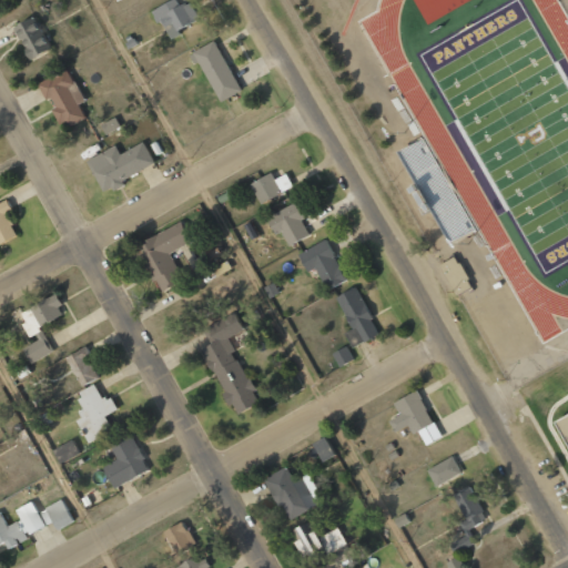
[(198,19),(191,1),(178,7),(175,0),(152,9),(158,22),(163,20),(170,38),(181,34),(179,27),(198,19)]
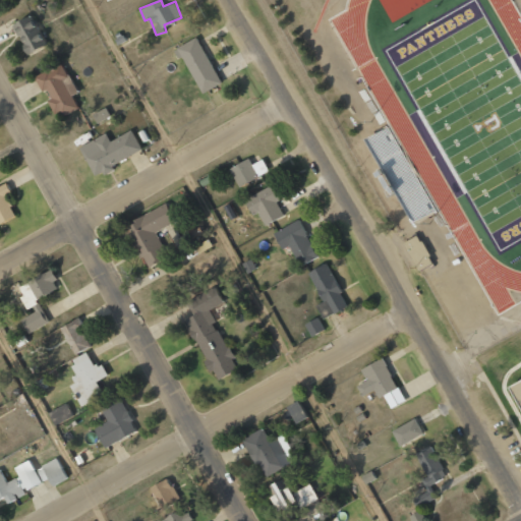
[(12,24),(27,54),(46,44),(31,14),(12,24)]
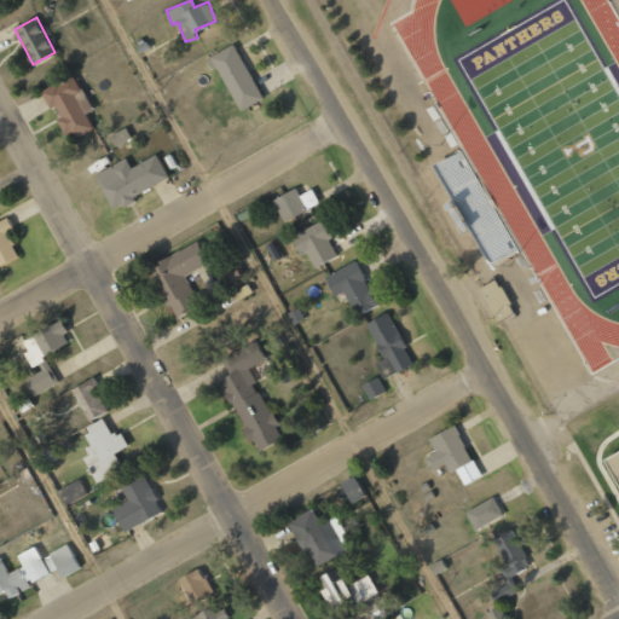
[(264,99),(235,44),(210,56),(239,111),(264,99)]
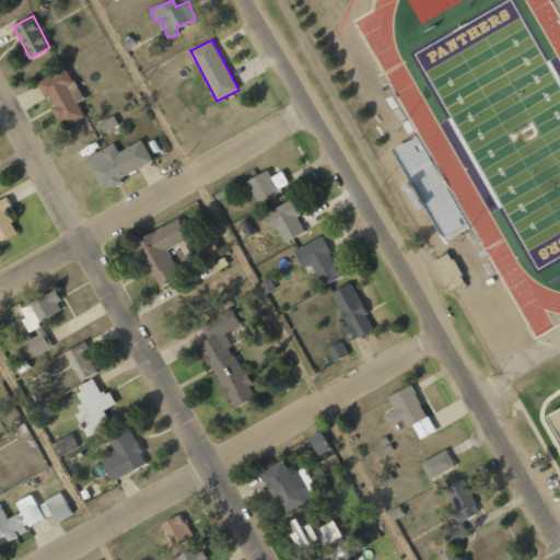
[(83,100),(67,67),(39,81),(53,107),(51,108),(60,126),(83,114),(78,103),(83,100)]
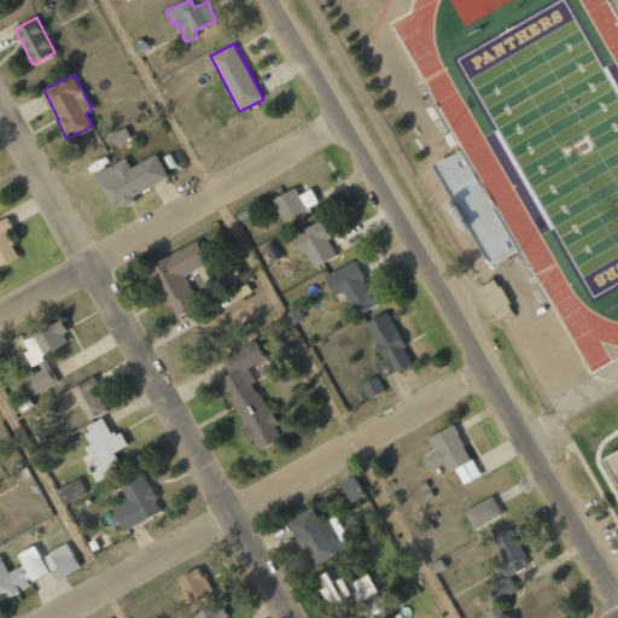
[(110,136),(116,146),(132,136),(126,127),(110,136)]
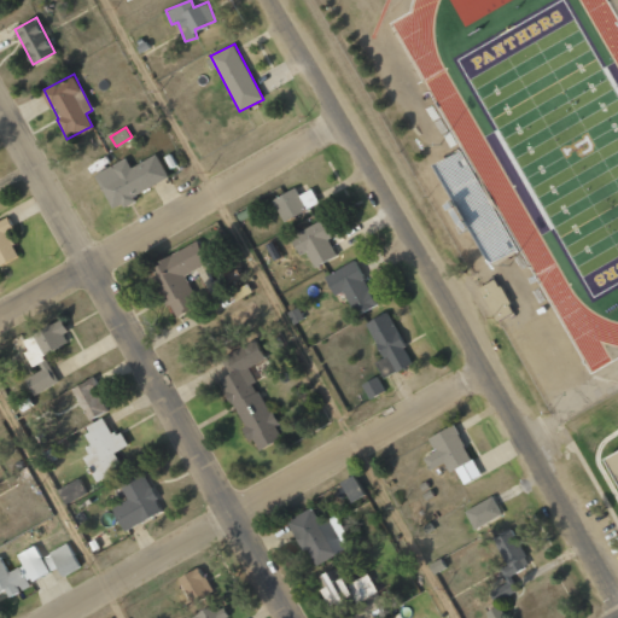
[(441,159),(495,262),(519,250),(465,146),(441,159)]
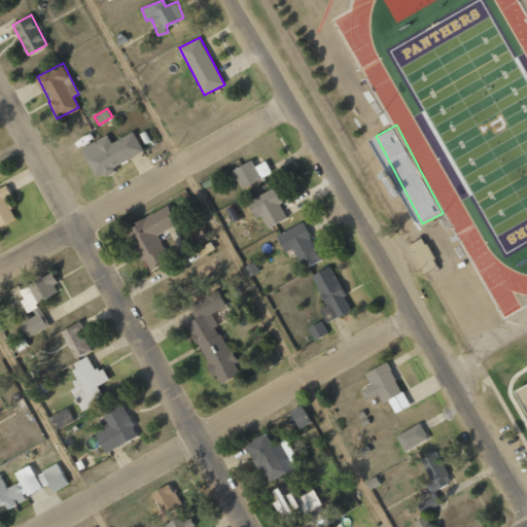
[(81,147),(95,179),(117,170),(114,165),(144,152),(135,132),(111,142),(108,136),(81,147)]
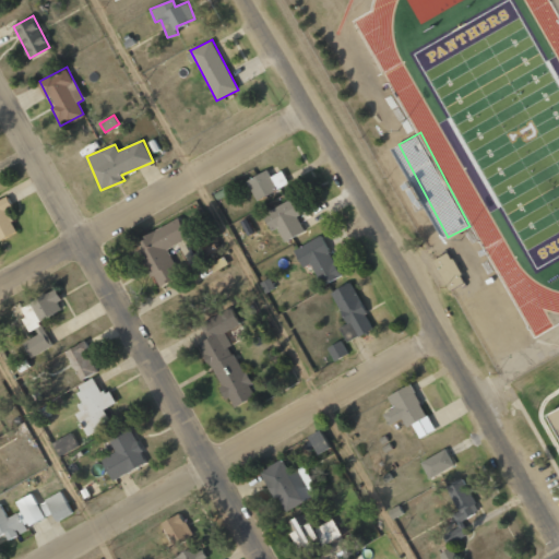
[(271,177),(268,170),(247,180),(257,200),(288,183),(282,170),(271,177)]
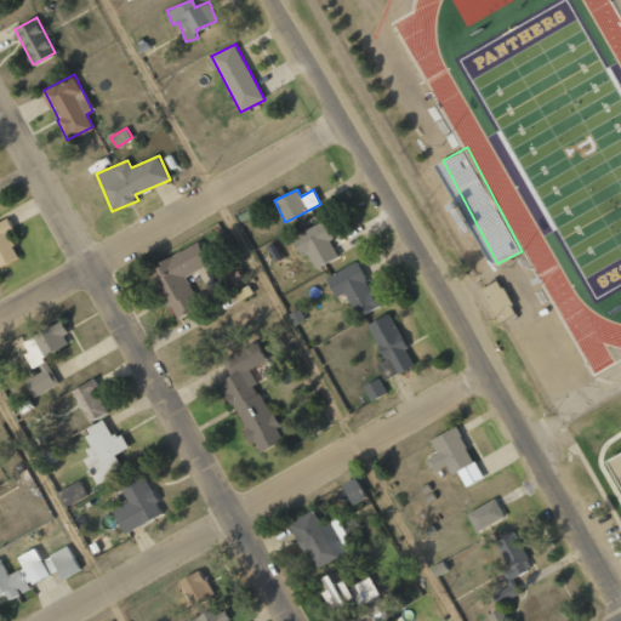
[(6,233),(13,231),(7,217),(0,221),(0,266),(18,258),(6,233)]
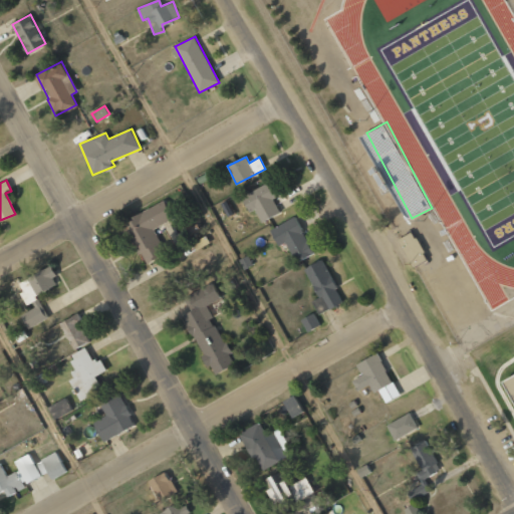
[(279,197),(273,183),(241,195),(248,212),(256,209),(260,221),(280,213),(274,199),(279,197)]
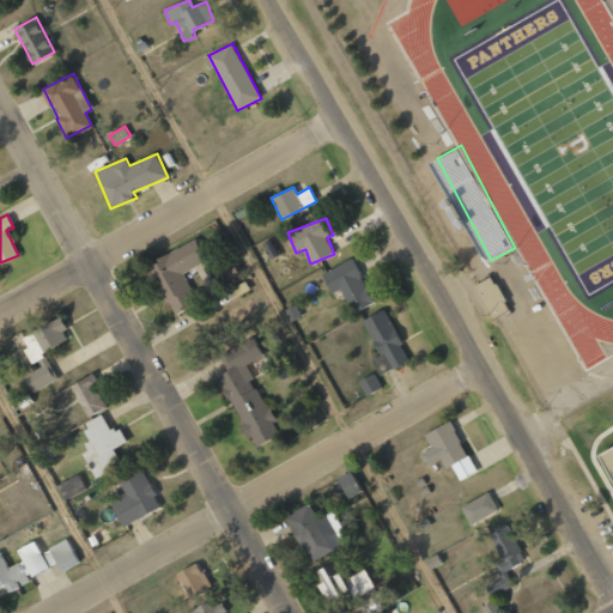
[(146,265),(170,316),(198,303),(183,272),(206,261),(196,241),(146,265)]
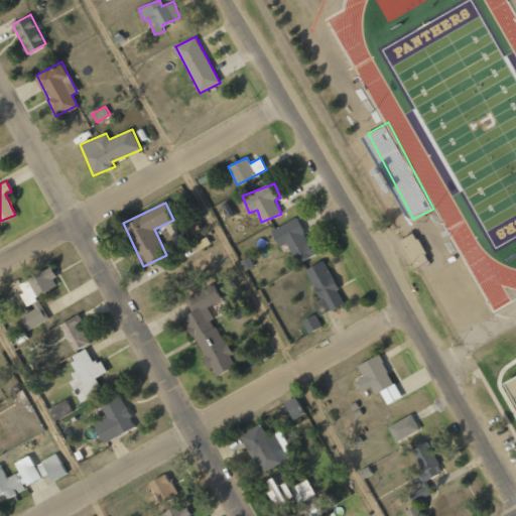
[(270,231),(279,247),(286,243),(297,263),(314,254),(295,218),(270,231)]
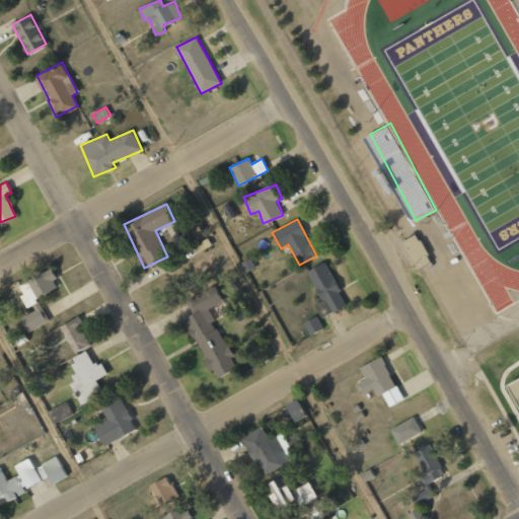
[(431,263),(418,234),(402,241),(416,270),(431,263)]
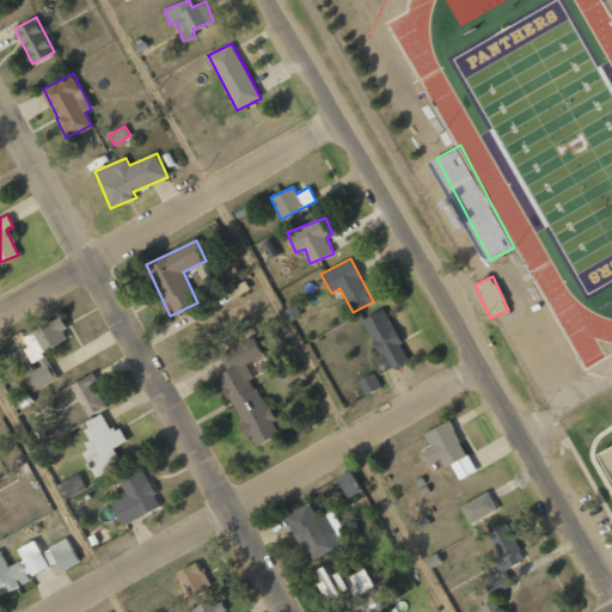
[(228,289),(234,299),(250,289),(245,281),(228,289)]
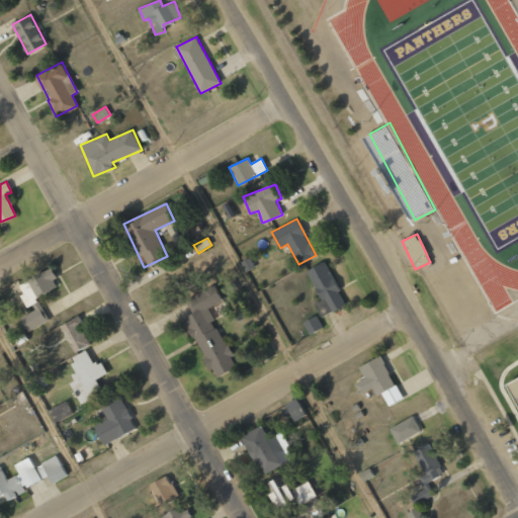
[(308,270),(321,299),(315,303),(321,317),(345,307),(326,262),(308,270)]
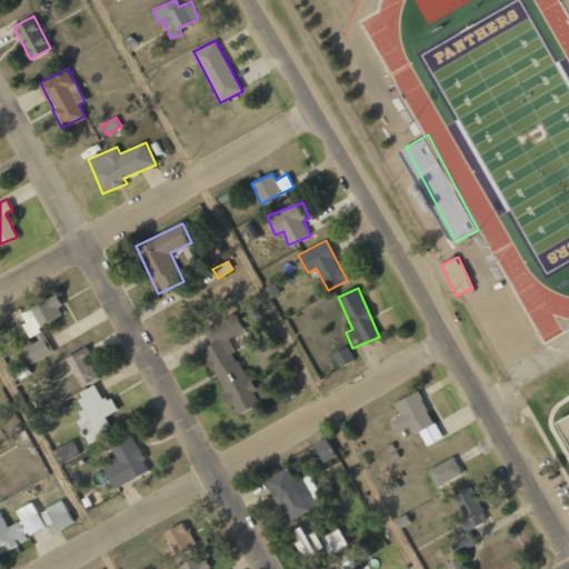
[(66,316),(56,296),(21,312),(27,322),(23,323),(28,335),(66,316)]
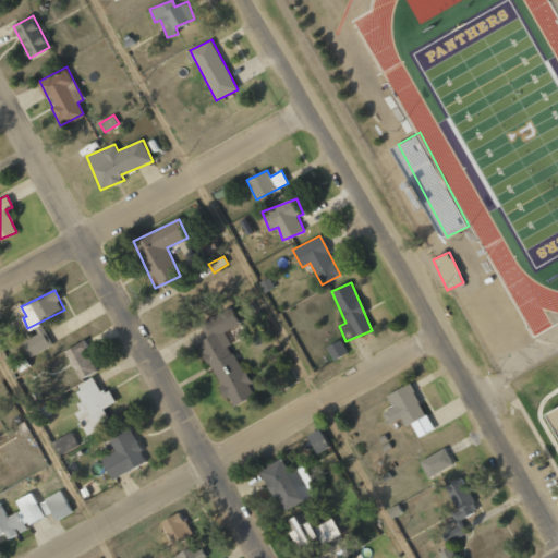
[(201,323),(208,338),(199,342),(220,387),(219,388),(223,399),(228,397),(233,407),(255,396),(225,331),(239,325),(231,307),(201,323)]
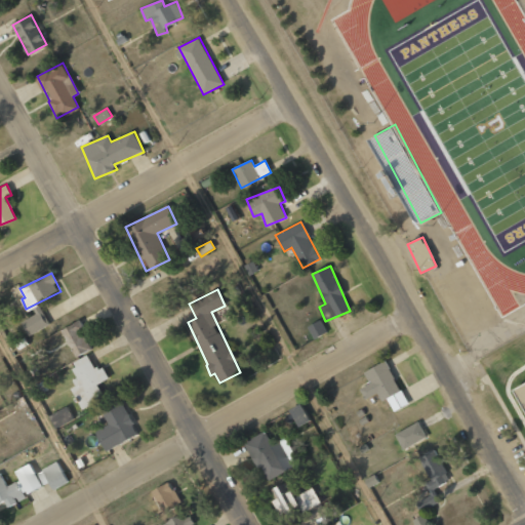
[(50,325),(42,310),(21,320),(29,335),(50,325)]
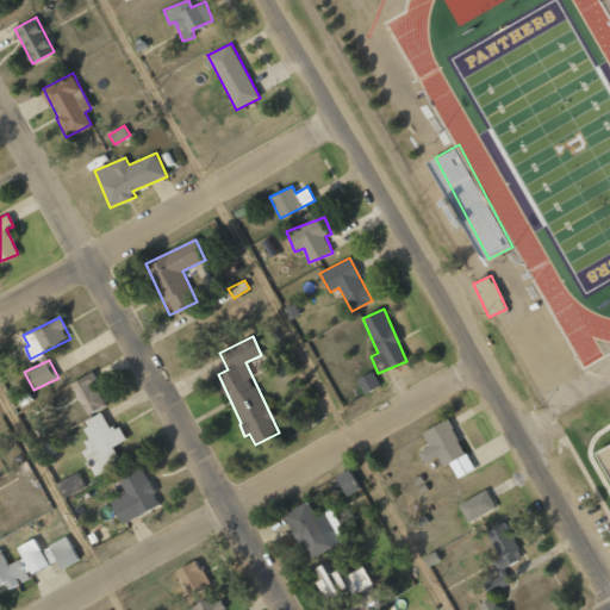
[(380,386),(372,372),(358,380),(365,394),(380,386)]
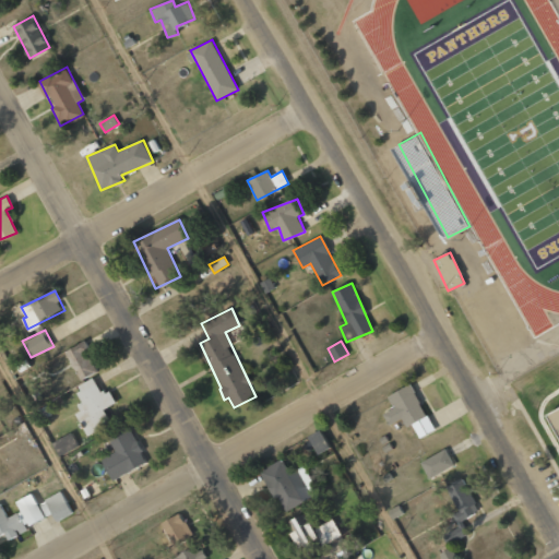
[(97,371),(84,342),(66,349),(79,380),(97,371)]
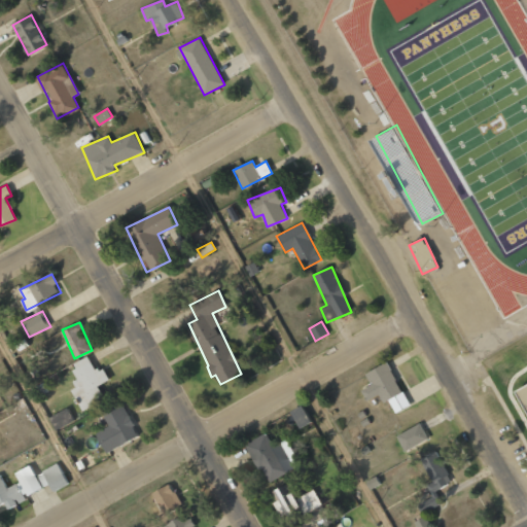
[(70,365),(79,385),(72,389),(81,409),(104,397),(99,386),(110,380),(103,366),(96,371),(89,356),(70,365)]
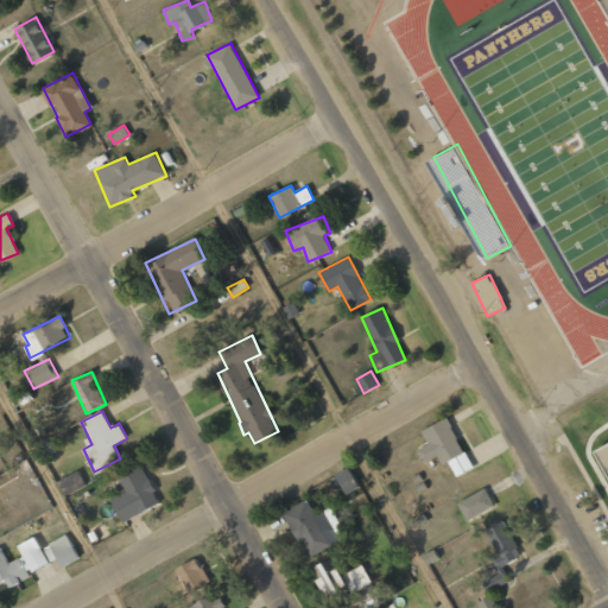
[(473,468),(467,456),(467,457),(447,418),(422,431),(429,444),(417,450),(423,462),(437,455),(442,466),(449,462),(456,475),(473,468)]
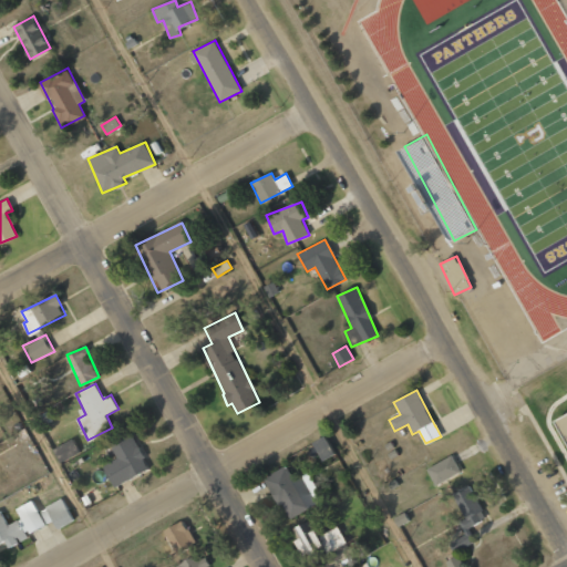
[(566,404),(553,412),(566,439),(566,404)]
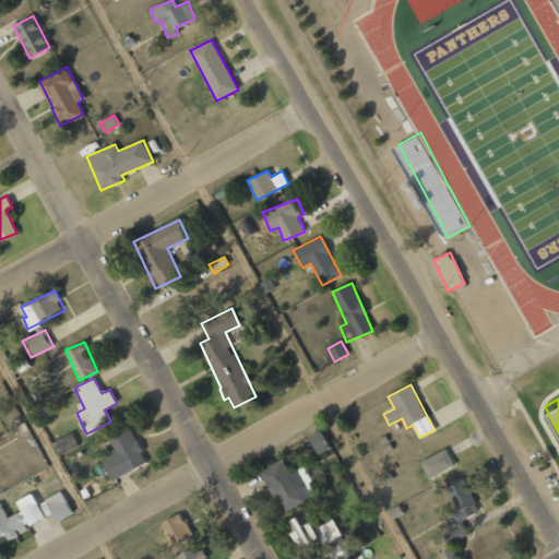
[(113,480),(147,462),(130,429),(109,440),(116,452),(102,460),(113,480)]
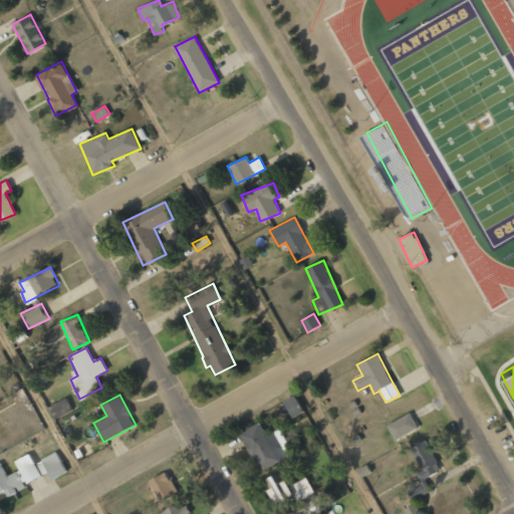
[(283,402),(293,418),(304,411),(294,395),(283,402)]
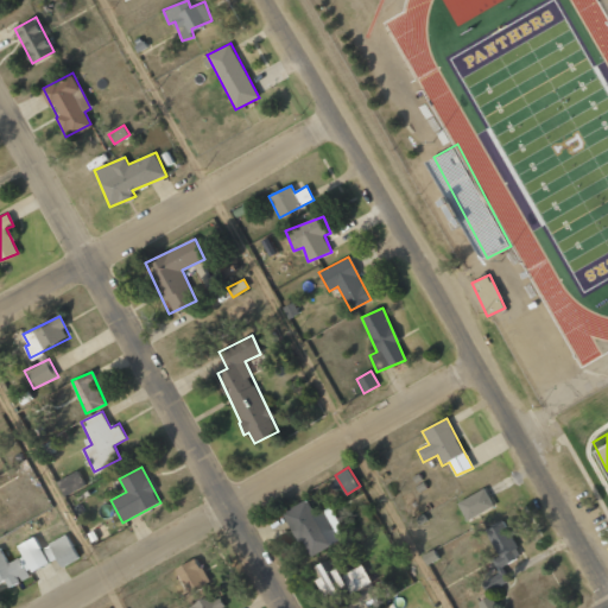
[(63,496),(87,488),(81,472),(57,480),(63,496)]
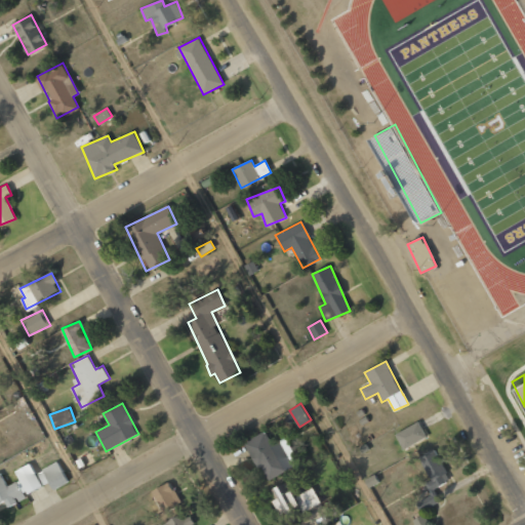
[(395,434),(402,449),(427,437),(418,421),(395,434)]
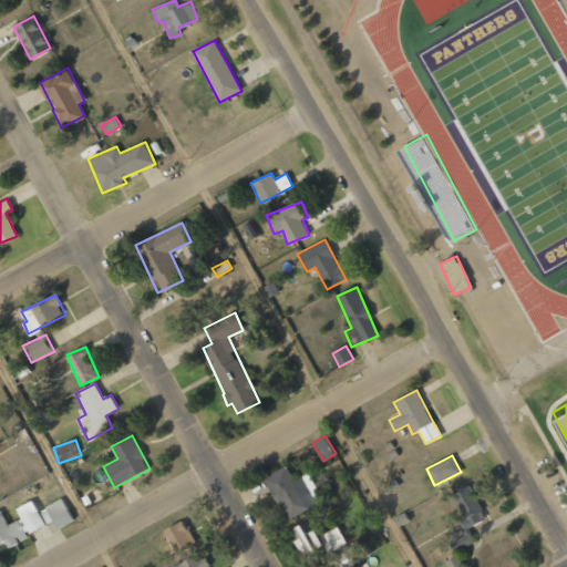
[(291,478),(288,467),(269,474),(281,518),(317,507),(312,491),(315,491),(309,473),(291,478)]
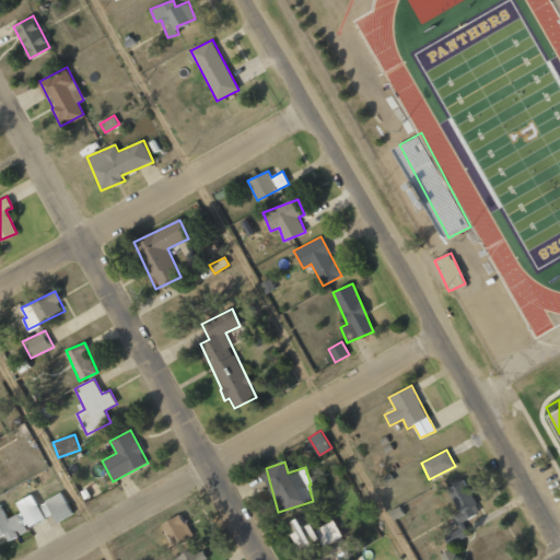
[(446,488),(459,512),(453,515),(459,527),(443,537),(451,549),(440,555),(442,559),(459,559),(452,546),(471,535),(464,521),(480,511),(463,479),(446,488)]
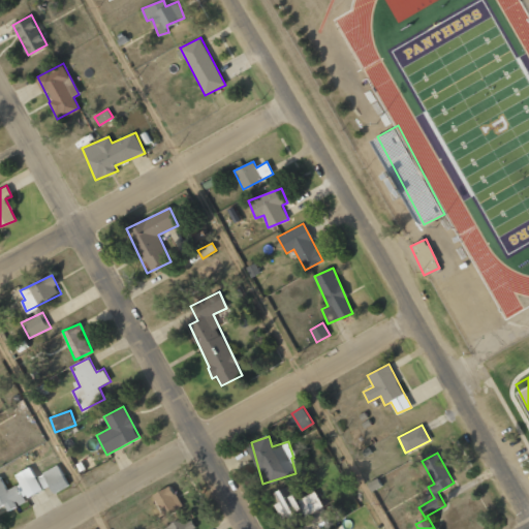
[(43,489),(50,486),(53,494),(69,486),(59,465),(37,475),(43,489)]
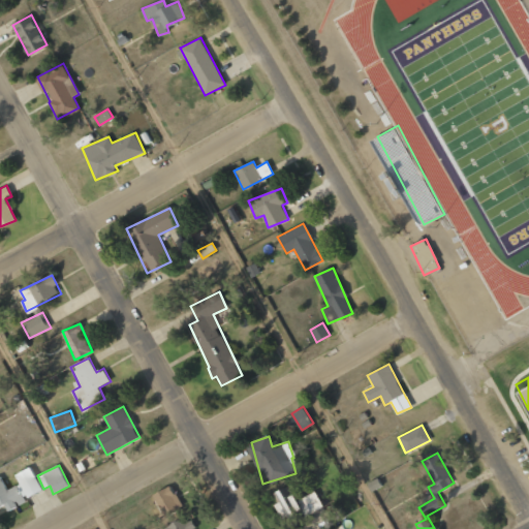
[(0,476),(0,506),(4,504),(8,510),(27,502),(25,499),(42,490),(30,467),(16,474),(20,484),(6,490),(0,476)]
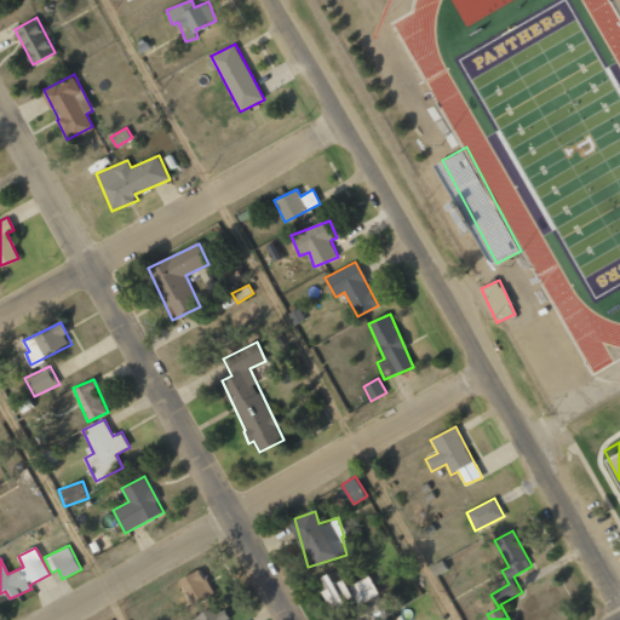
[(319,578),(332,613),(355,604),(342,569),(319,578)]
